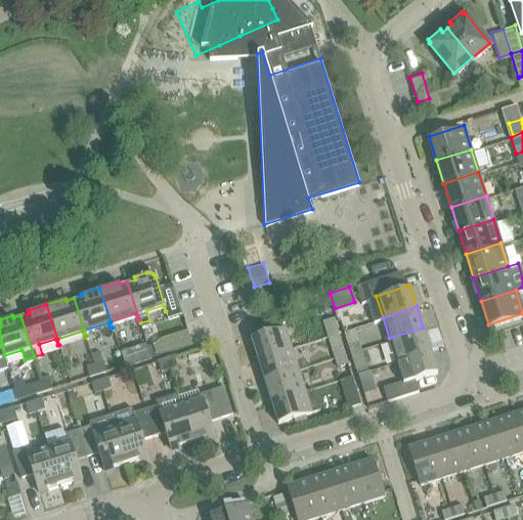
[(338,332),(333,315),(322,318),(328,335),(338,332)]
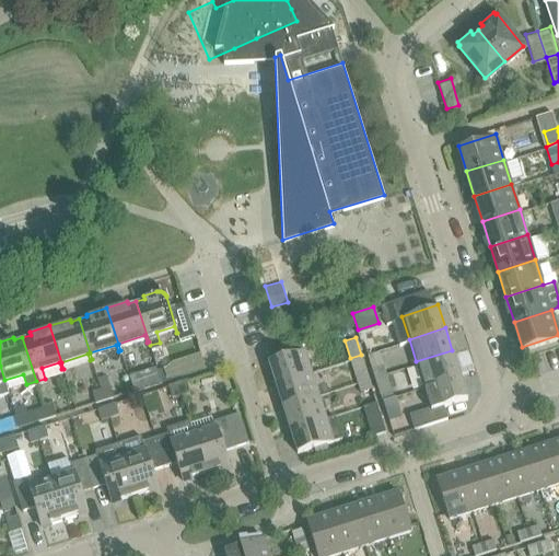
[(375,339),(364,344),(368,352),(379,349),(375,339)]
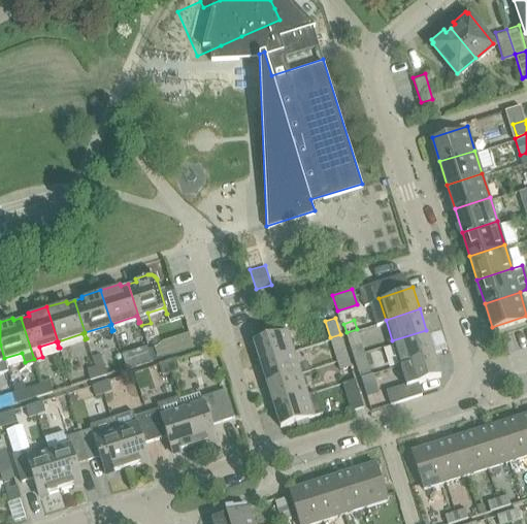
[(360,328),(367,339),(382,332),(374,320),(360,328)]
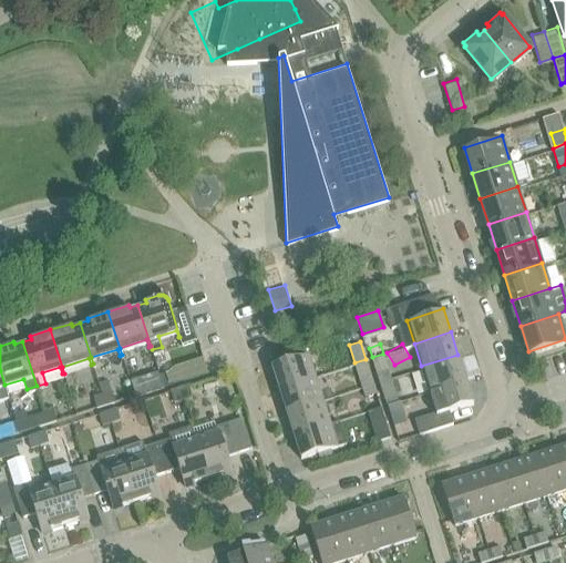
[(271,364),(278,387),(315,375),(308,351),(271,364)]
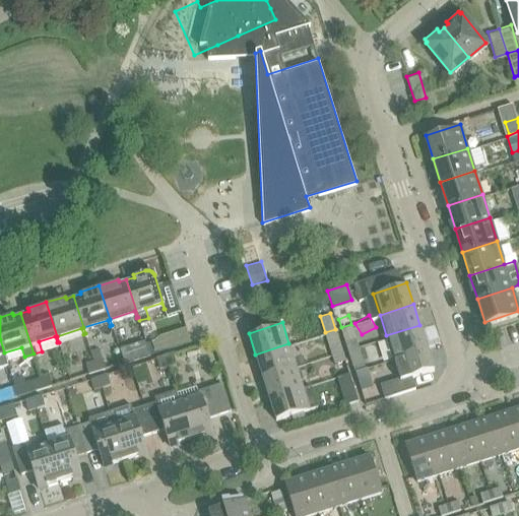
[(427,346),(419,325),(386,335),(393,357),(427,346)]
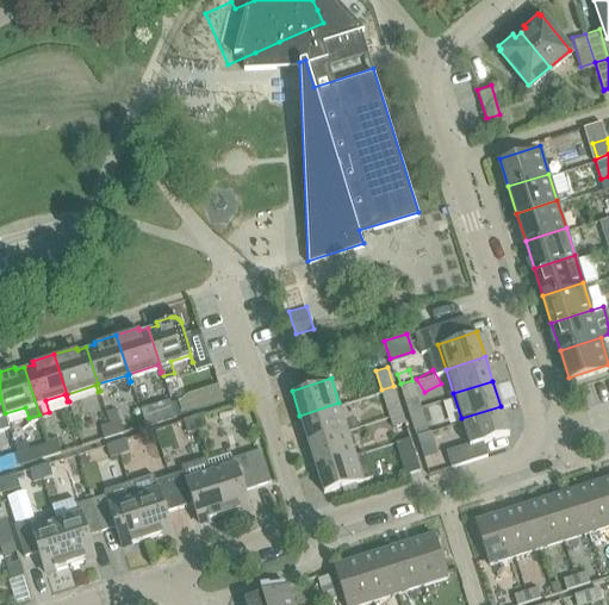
[(409,412),(422,409),(417,394),(404,398),(409,412)]
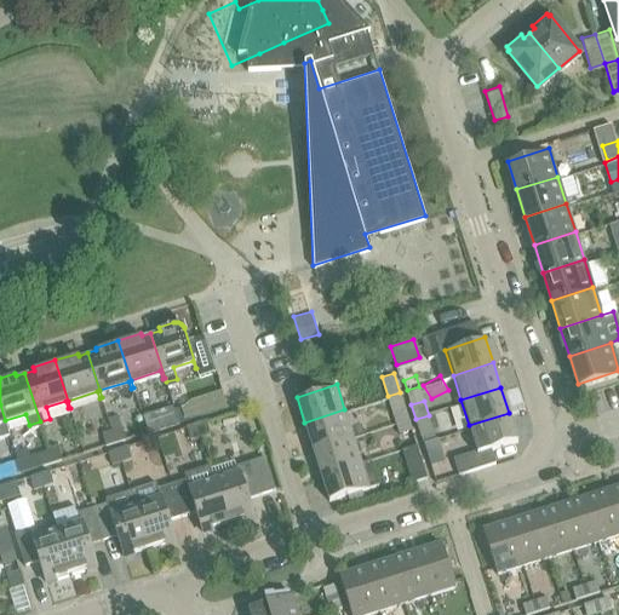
[(173,407),(178,419),(188,415),(183,403),(173,407)]
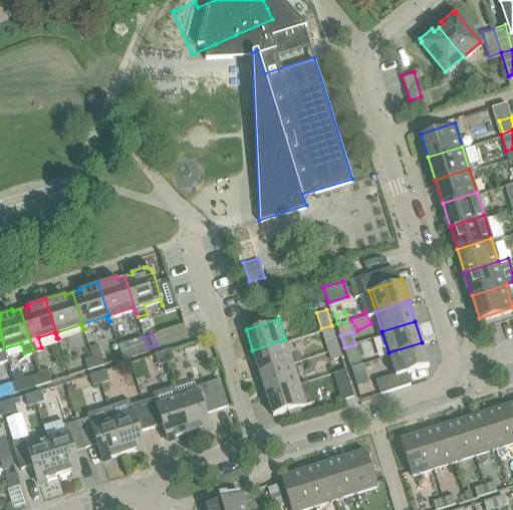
[(148,347),(144,337),(136,340),(139,350),(148,347)]
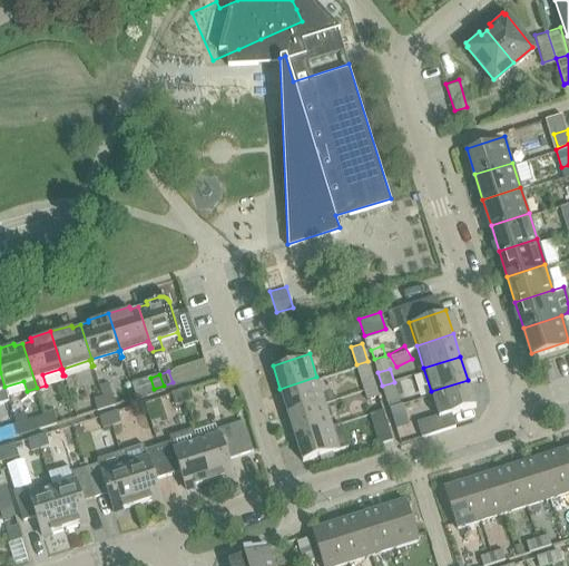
[(363,387),(374,383),(372,374),(361,378),(363,387)]
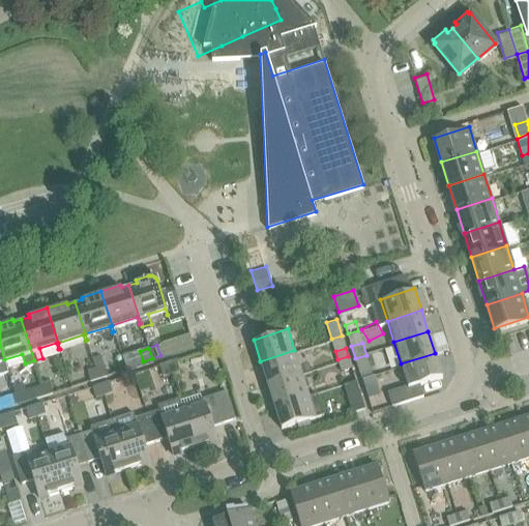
[(121,353),(125,367),(137,363),(133,350),(121,353)]
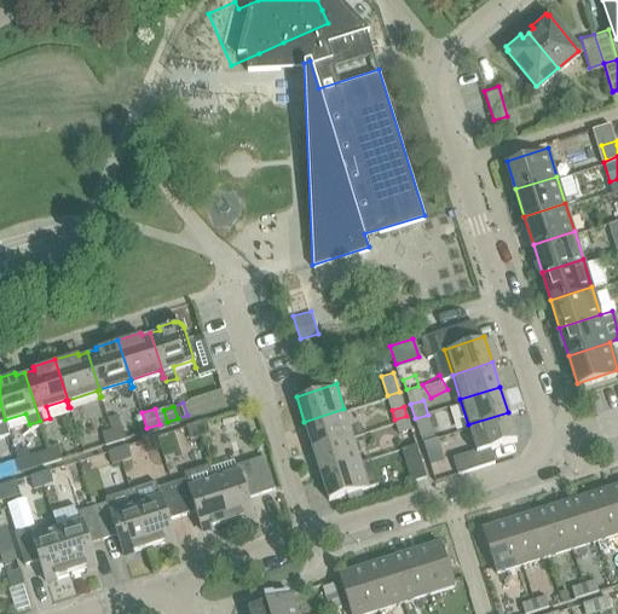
[(304,422),(312,446),(352,434),(344,409),(304,422)]
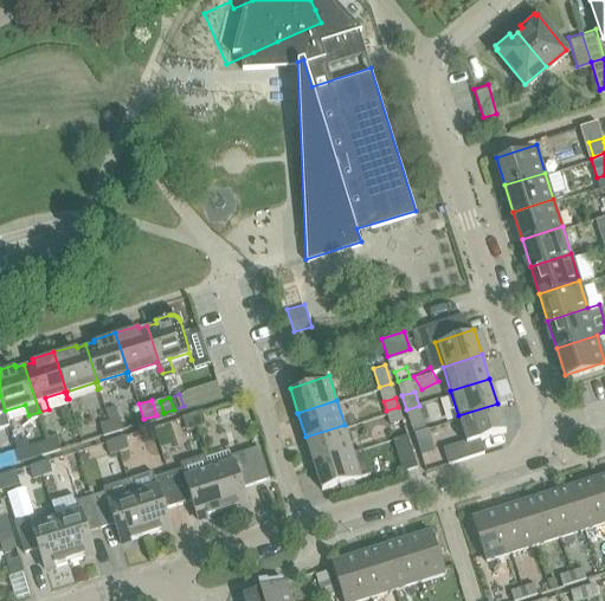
[(443,445),(448,461),(484,450),(480,435),(504,428),(497,404),(458,415),(465,438),(443,445)]
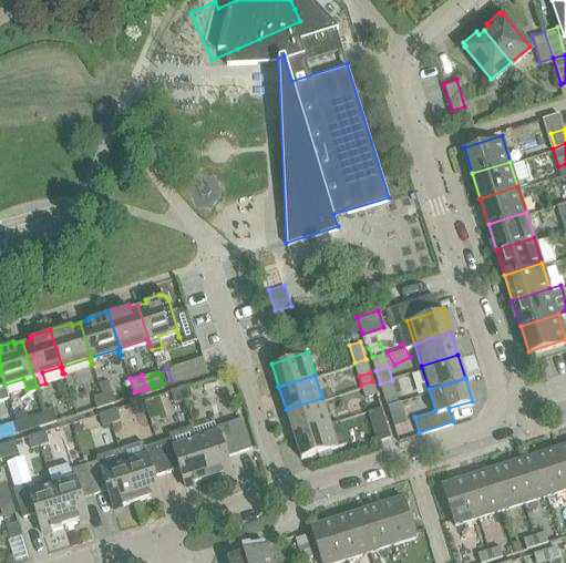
[(392,380),(380,384),(384,397),(395,393),(392,380)]
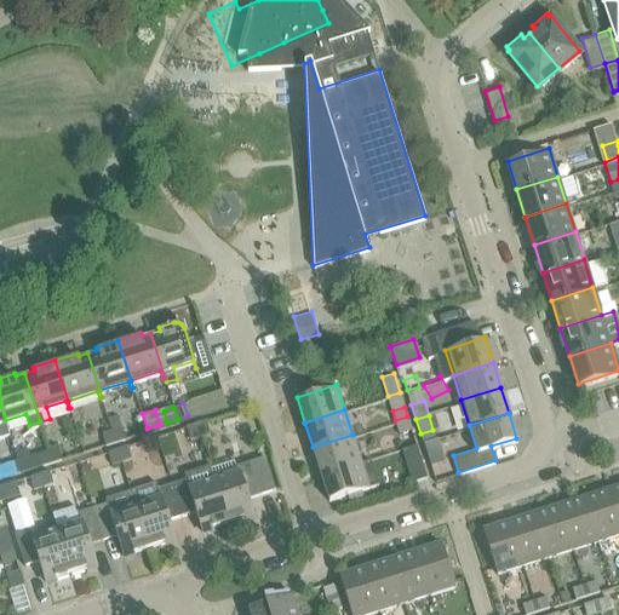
[(407,417),(395,420),(399,430),(411,426),(407,417)]
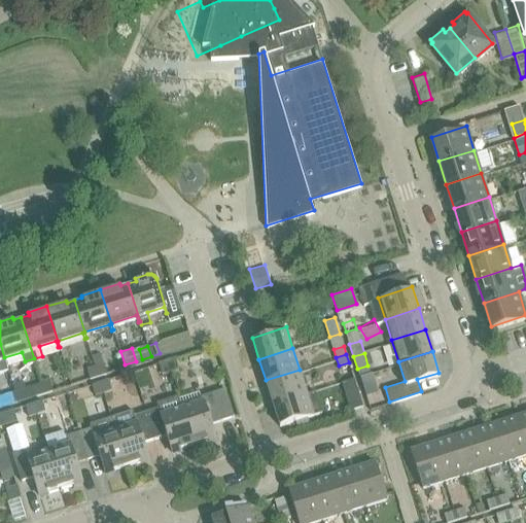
[(178,365),(175,355),(167,357),(170,369),(178,365)]
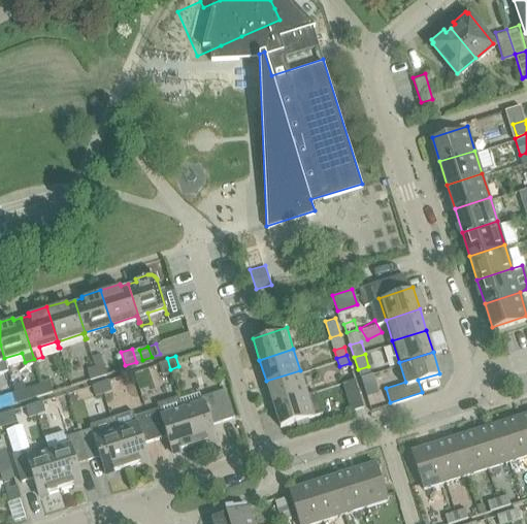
[(159,361),(162,371),(170,369),(167,358),(159,361)]
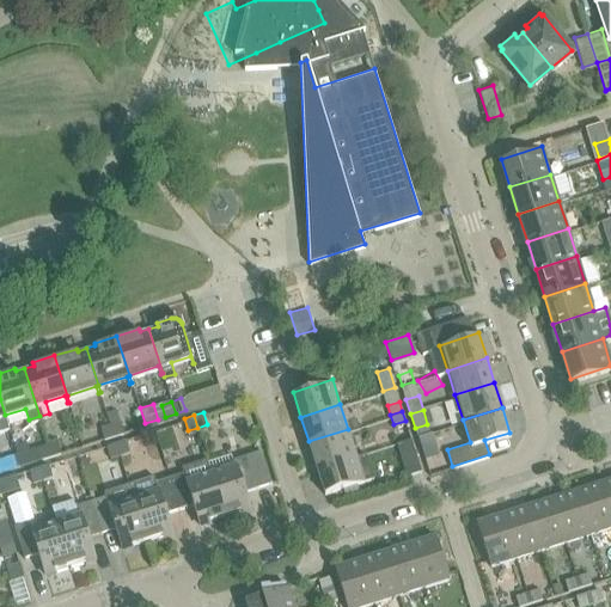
[(109,421),(112,434),(122,430),(118,418),(109,421)]
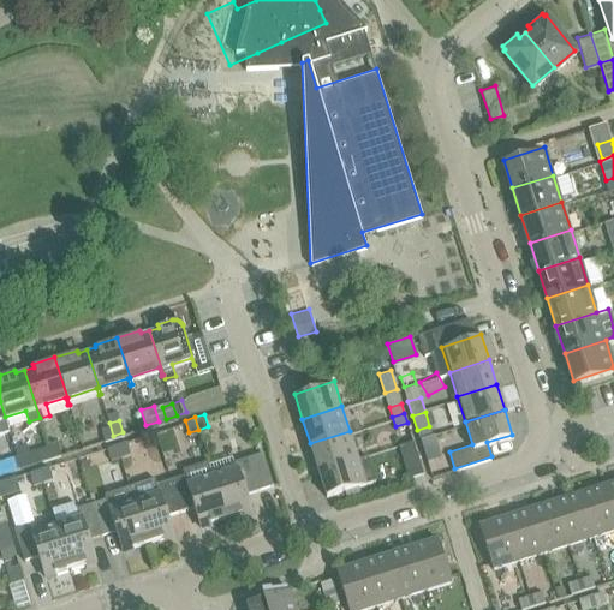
[(113,436),(109,423),(100,426),(103,438),(113,436)]
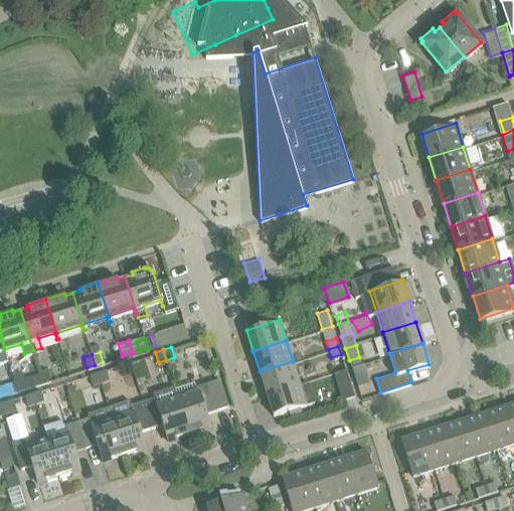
[(260,371),(267,392),(299,381),(293,361),(260,371)]
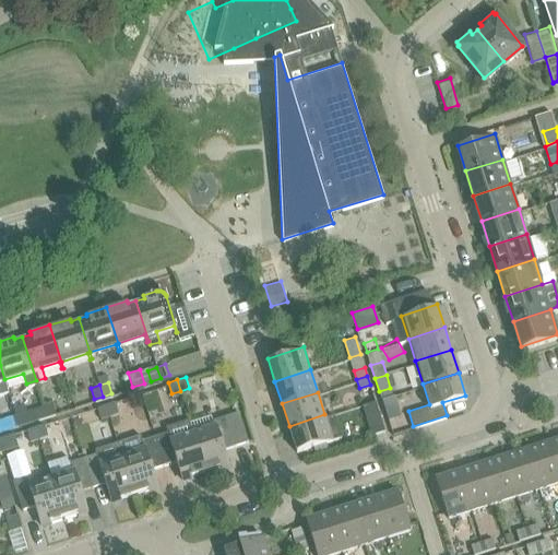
[(392,393),(381,397),(383,405),(395,402),(392,393)]
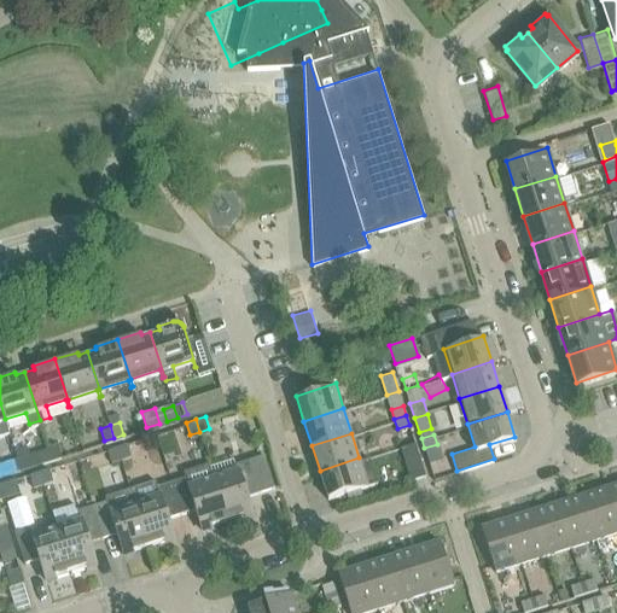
[(117,444),(121,456),(131,453),(127,441),(117,444)]
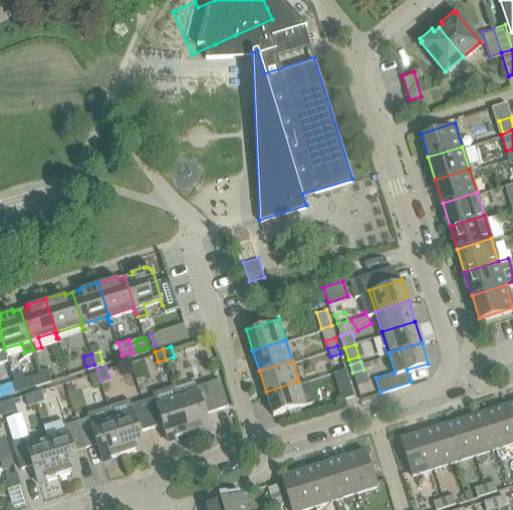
[(344,366),(332,370),(341,398),(353,394),(344,366)]
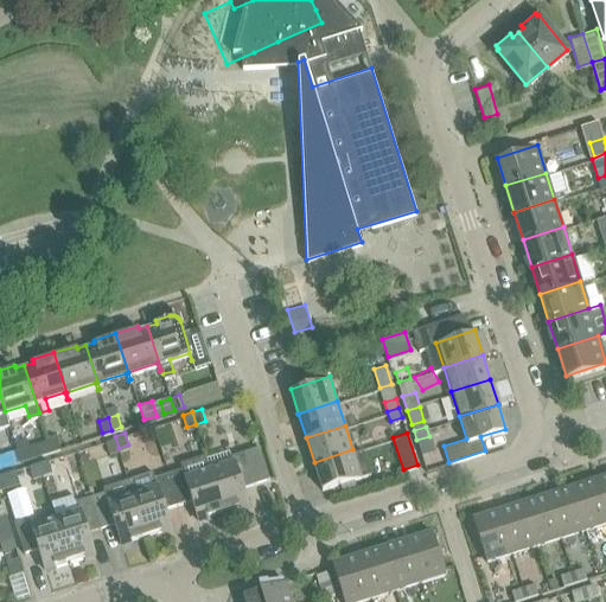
[(16,447),(19,459),(31,455),(27,443),(24,435),(13,439),(16,447)]
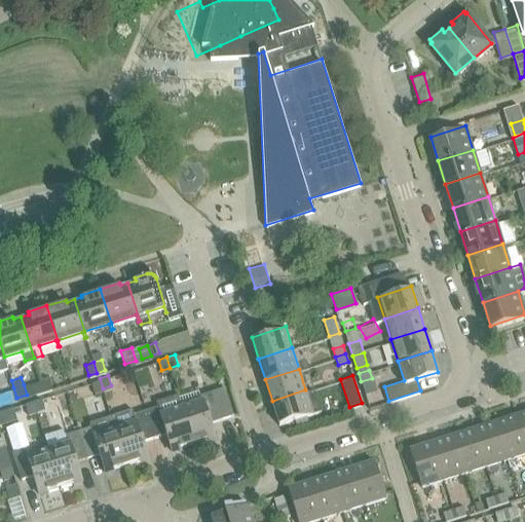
[(40,379),(43,389),(51,387),(48,377),(40,379)]
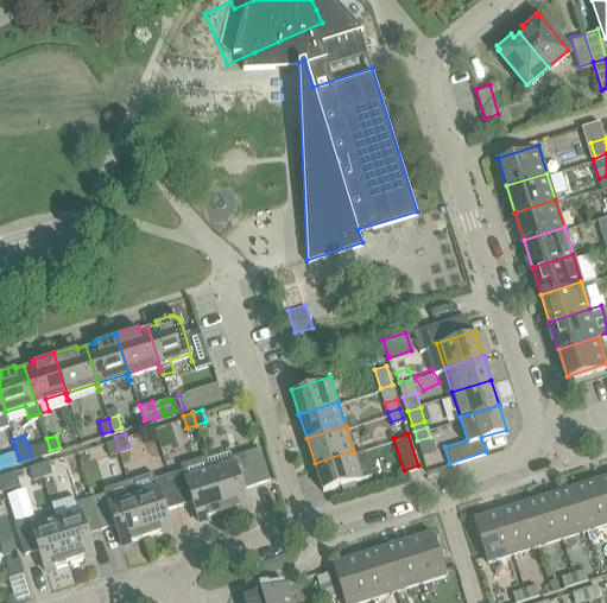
[(119,449),(115,437),(106,440),(109,452),(119,449)]
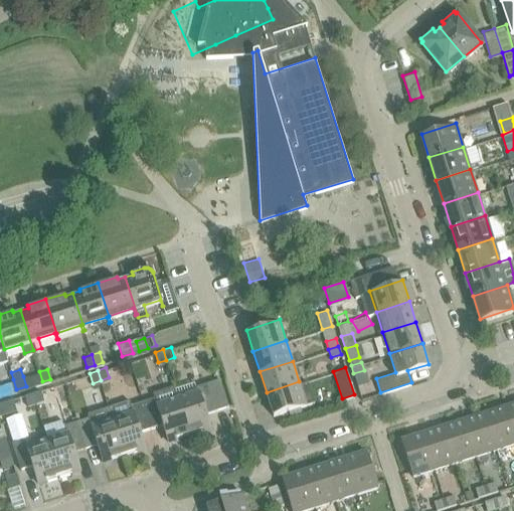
[(42,381),(39,371),(31,374),(34,384),(42,381)]
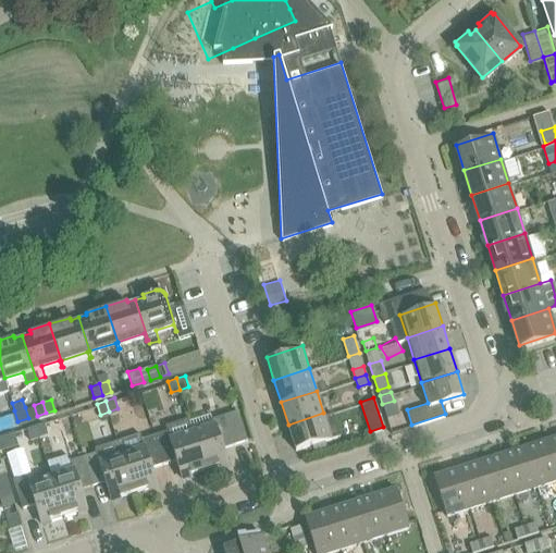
[(204,467),(226,459),(222,445),(247,438),(237,408),(211,416),(210,410),(188,418),(204,467)]
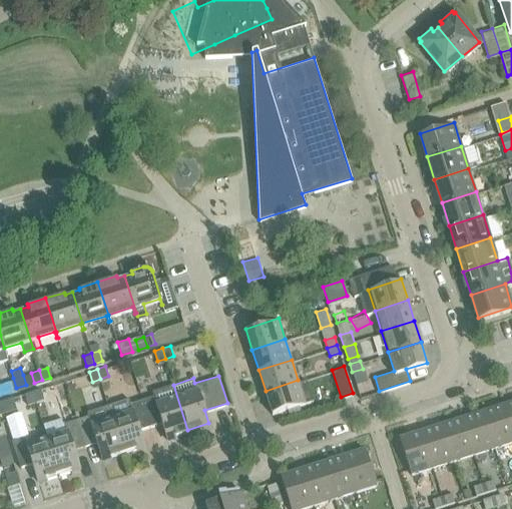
[(306,378),(298,380),(266,391),(272,412),(287,407),(299,403),(313,399),(306,378)]
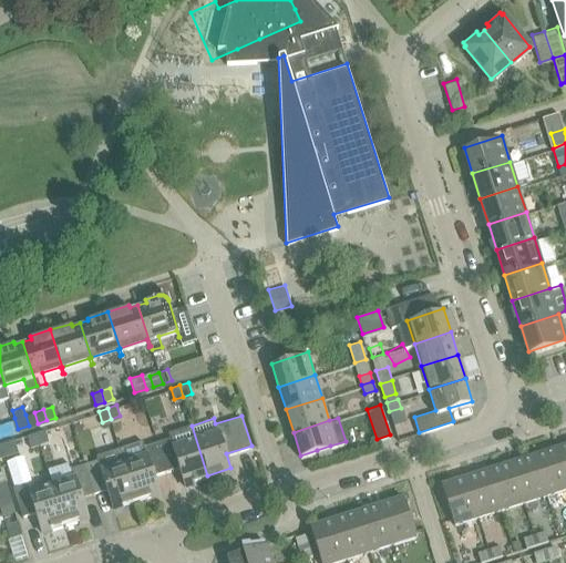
[(156,439),(165,469),(178,464),(184,483),(207,476),(192,426),(191,423),(167,430),(168,434),(156,439)]
